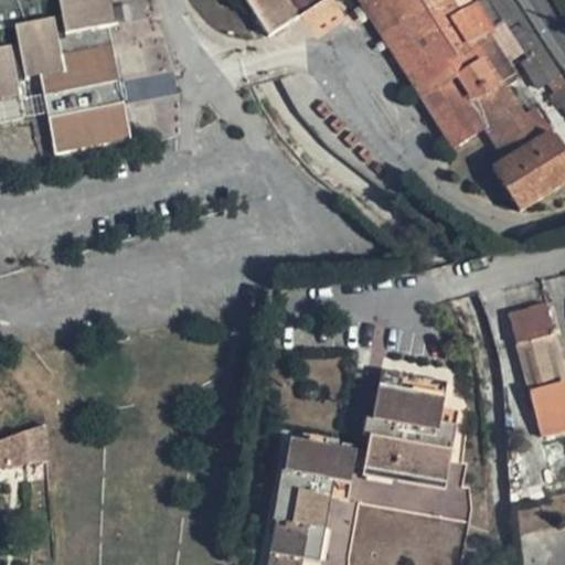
[(41,84),(48,126),(53,153),(127,140),(120,108),(106,27),(114,25),(109,0),(0,0),(0,120),(21,117),(14,77),(25,75),(29,81),(35,84),(41,84)]
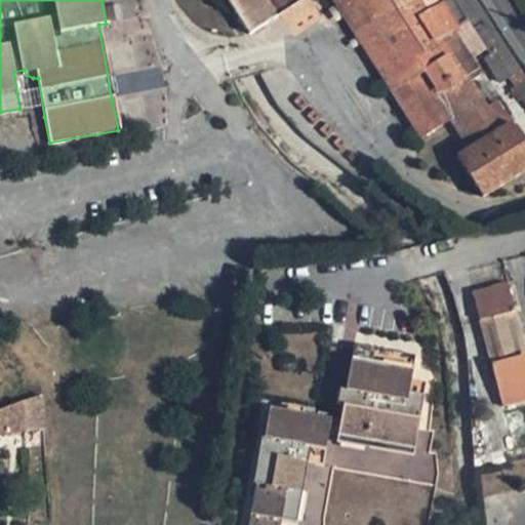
[(227,0),(248,34),(301,0),(333,0),(420,138),(450,120),(469,150),(457,156),(483,196),(524,169),(524,135),(518,124),(513,127),(510,123),(501,128),(487,106),(471,80),(479,74),(469,57),(487,48),(489,53),(484,56),(499,80),(519,66),(476,0),(441,0),(437,3),(435,0),(227,0)]
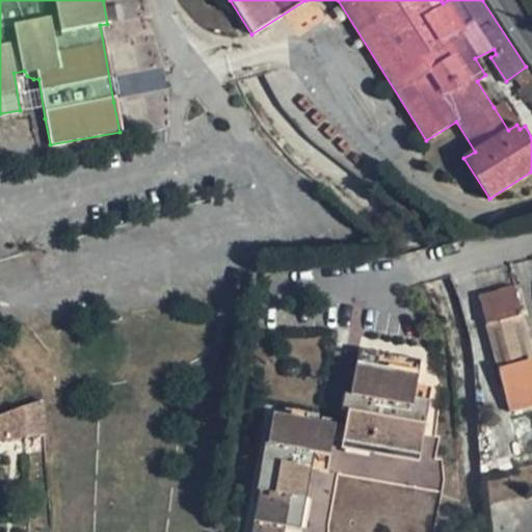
[(531,74),(528,68),(513,76),(521,85),(531,77),(531,74)]
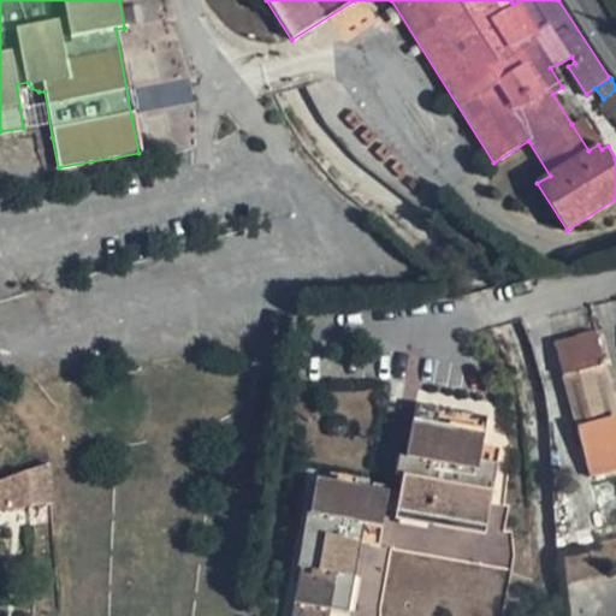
[(598,144),(604,140),(588,114),(572,124),(588,150),(598,144)]
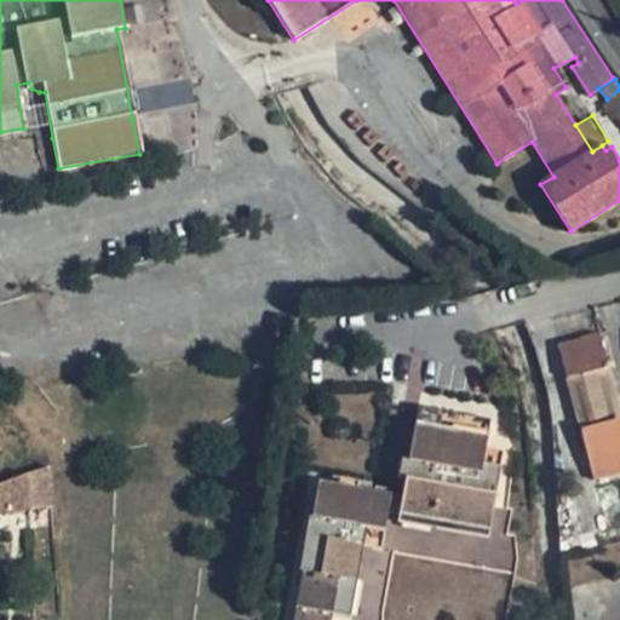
[(619,414),(600,337),(558,348),(579,424),(593,480),(619,472),(619,414)]
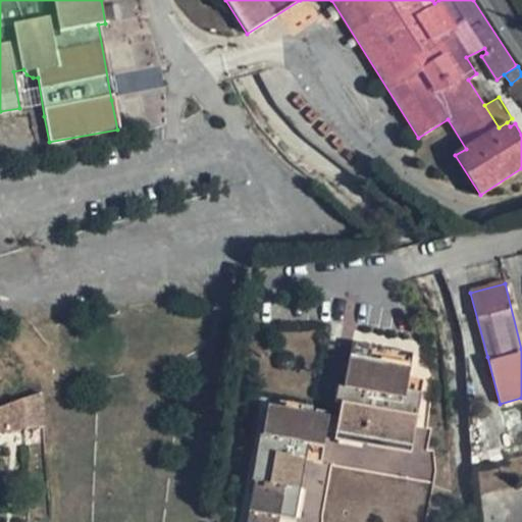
[(350,359),(335,433),(411,448),(417,418),(401,415),(409,370),(350,359)]
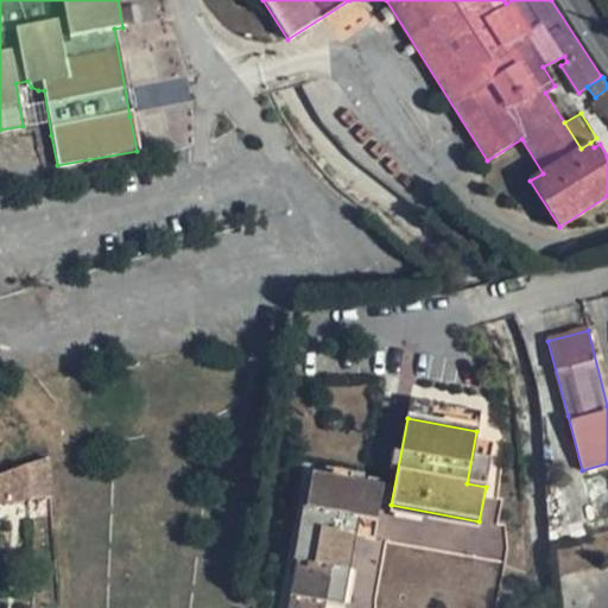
[(37,462),(0,474),(0,502),(50,499),(49,458),(37,462)]
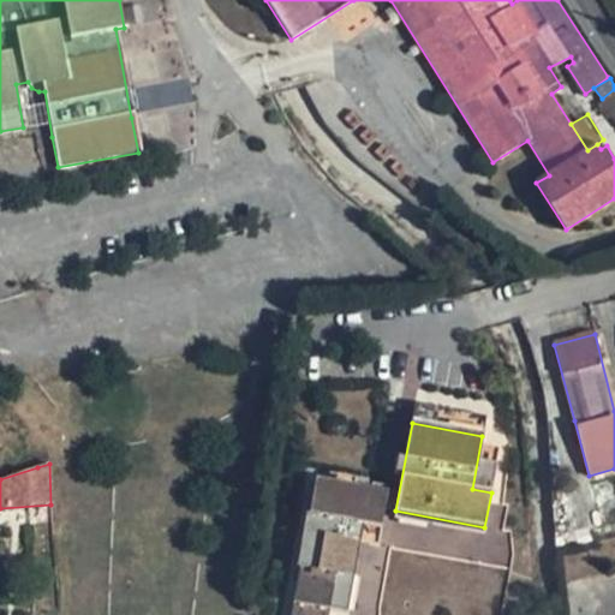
[(328,614),(329,610),(347,613),(363,524),(381,527),(387,491),(316,478),(290,614),(328,614)]
